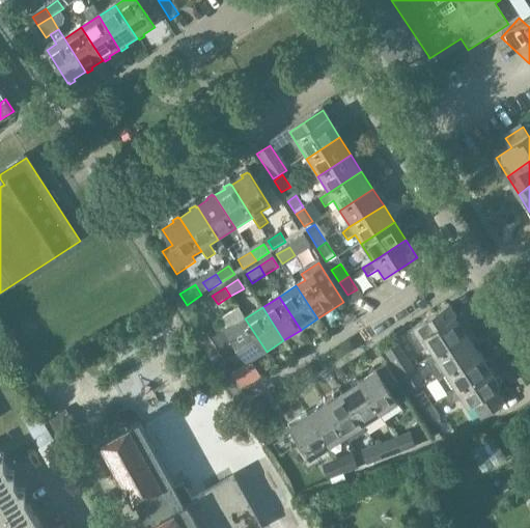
[(436,357),(469,336),(474,333),(463,315),(457,318),(450,308),(408,335),(420,355),(429,349),(436,357)]
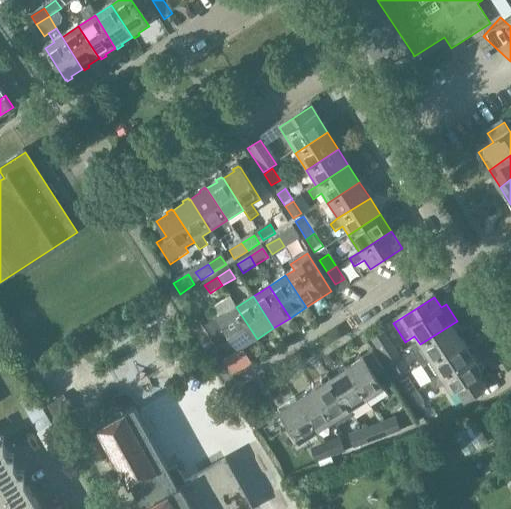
[(236,307),(219,318),(220,319),(206,327),(219,348),(233,339),(240,350),(257,339),(236,307)]
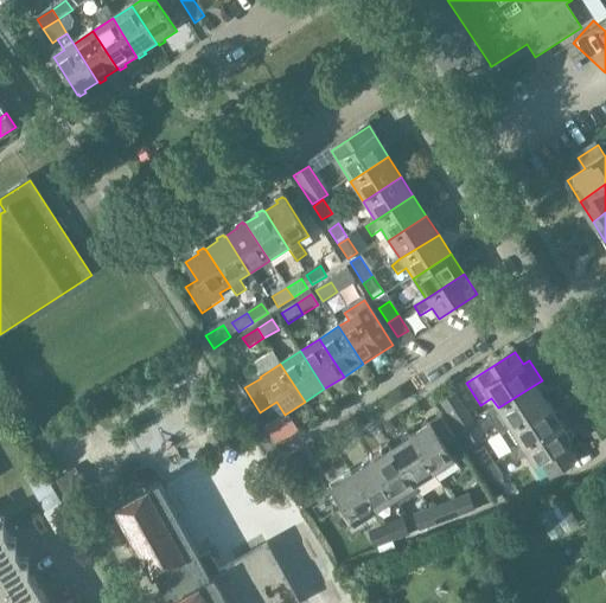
[(501,435),(548,404),(536,384),(498,408),(488,415),(501,435)]
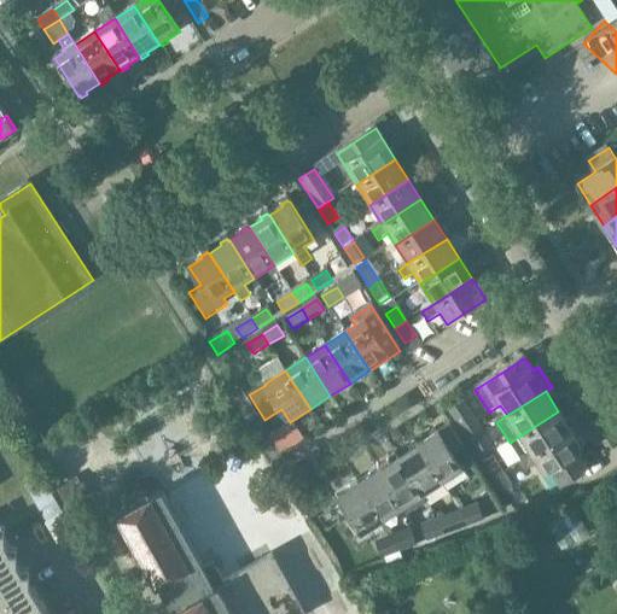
[(522,462),(533,455),(571,431),(558,411),(510,443),(522,462)]
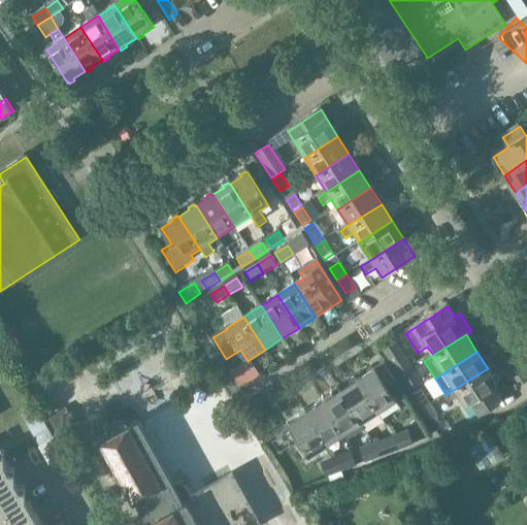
[(400,376),(409,370),(400,358),(392,363),(400,376)]
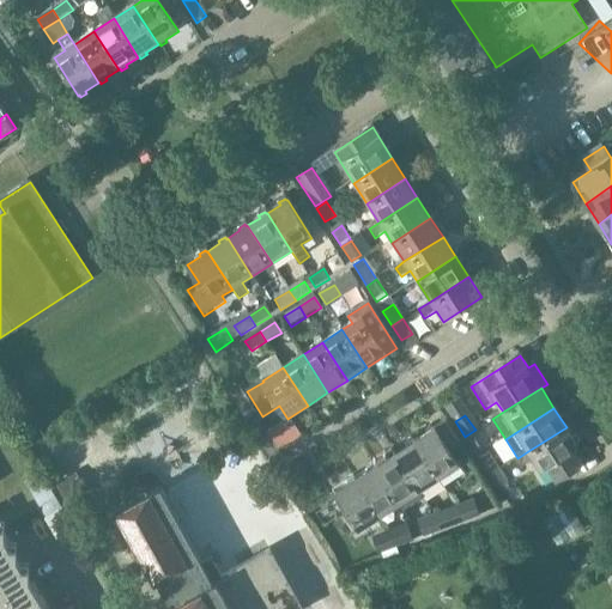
[(288,419),(267,432),(279,451),(300,438),(288,419)]
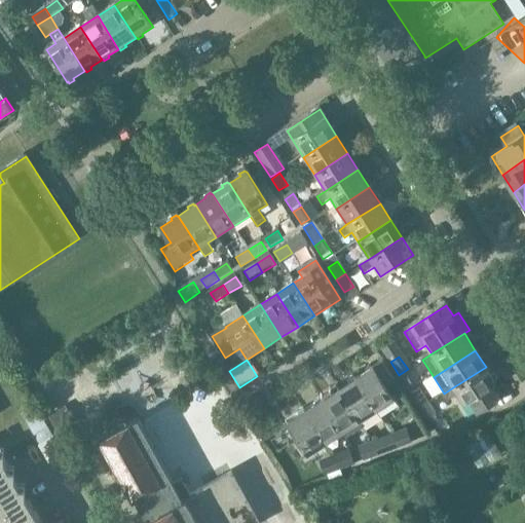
[(376,412),(395,401),(386,388),(396,382),(382,363),(355,380),(376,412)]
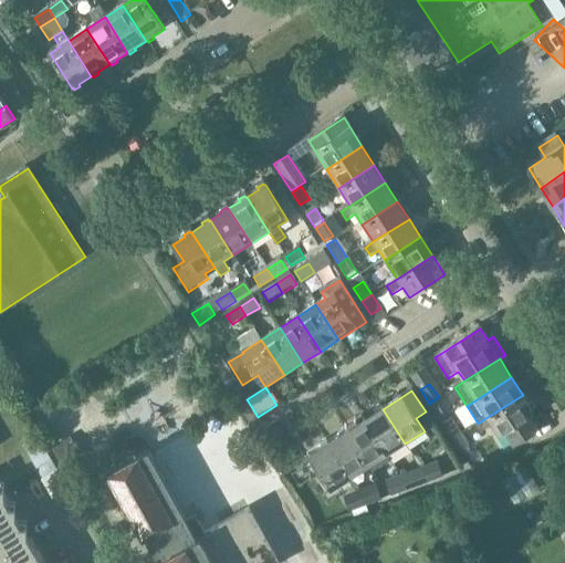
[(488,417),(478,424),(475,426),(481,434),(493,426),(500,436),(505,433),(514,447),(539,431),(530,417),(535,414),(523,395),(488,417)]
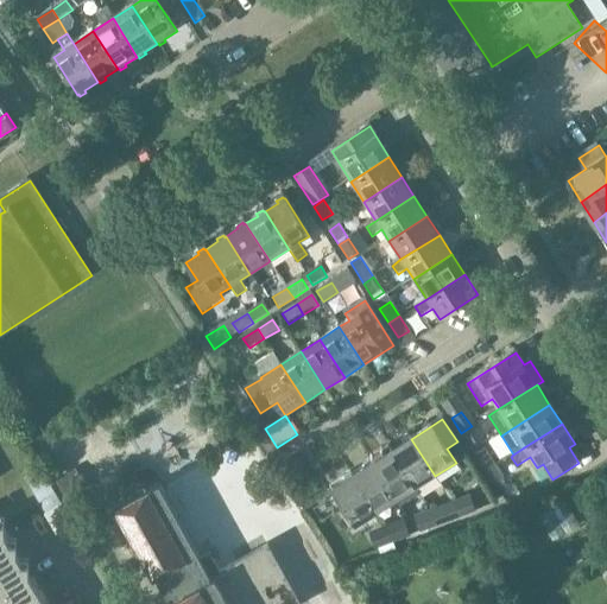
[(472,426),(461,433),(470,447),(481,442),(472,426)]
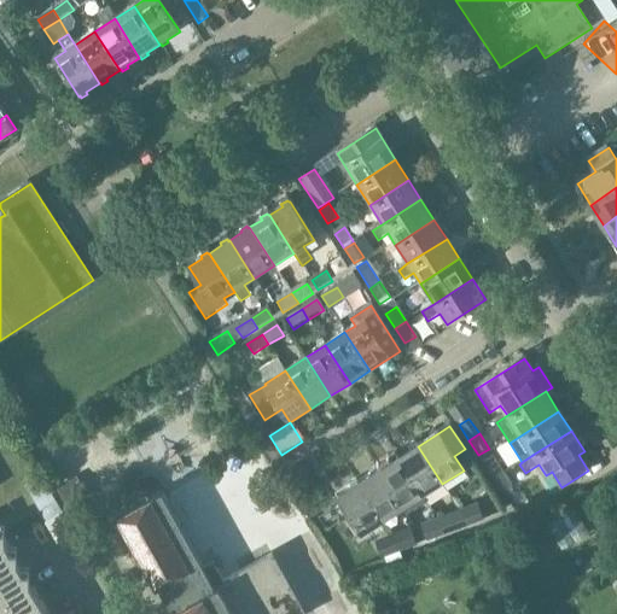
[(442,484),(418,446),(399,458),(423,497),(442,484)]
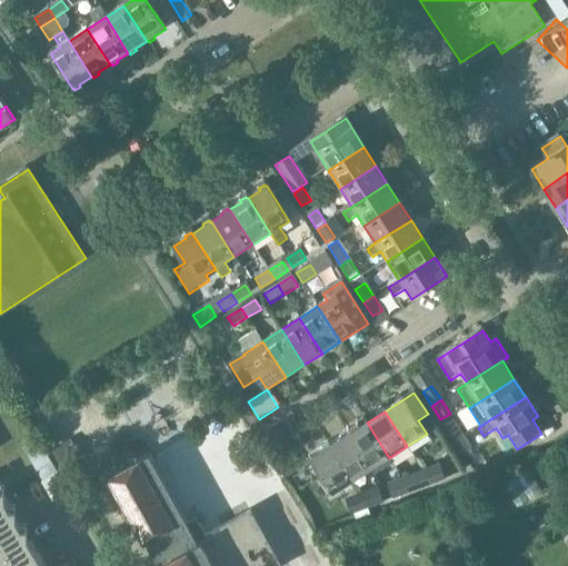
[(455,443),(465,436),(456,421),(446,428),(455,443)]
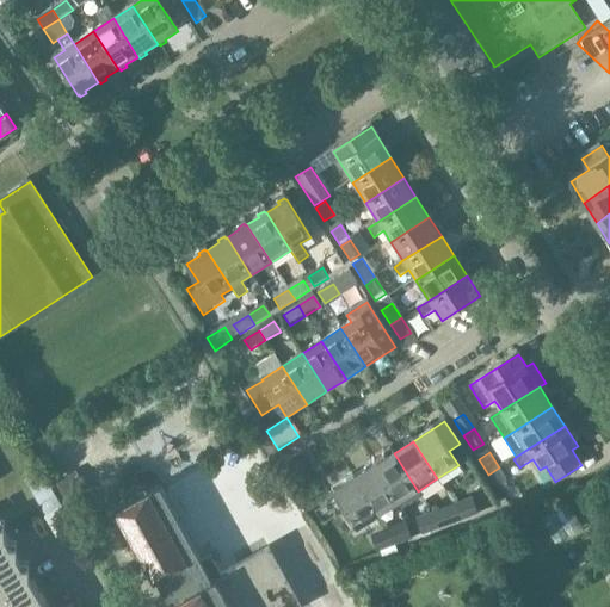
[(418,491),(394,453),(375,466),(399,503),(418,491)]
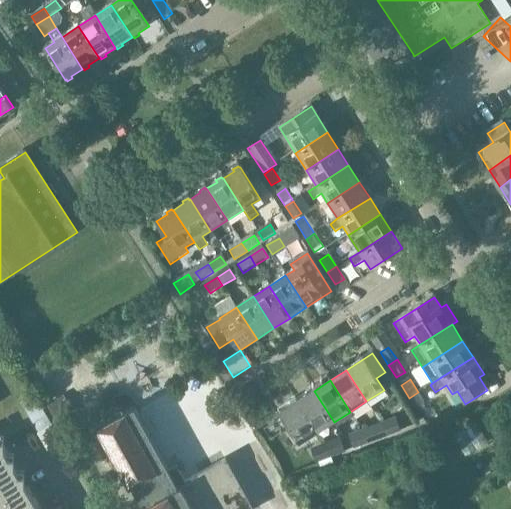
[(334,422),(314,391),(297,401),(317,433),(334,422)]
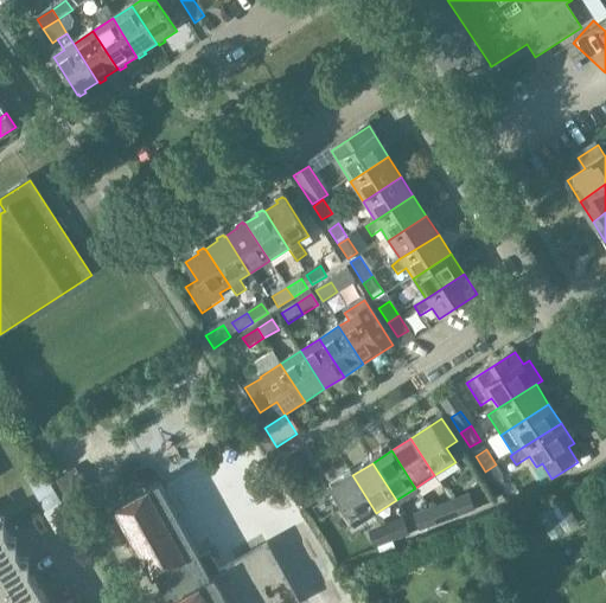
[(496,464),(485,472),(495,486),(505,479),(496,464)]
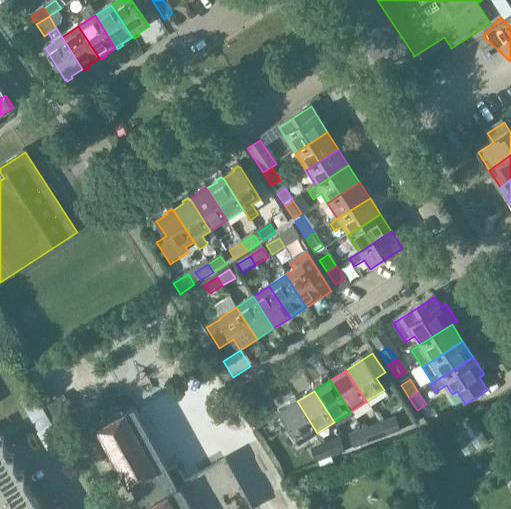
[(16,403),(27,429),(43,423),(32,396),(16,403)]
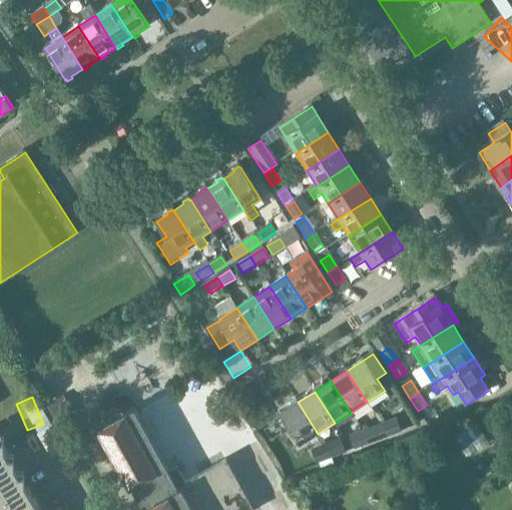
[(61,401),(47,408),(55,424),(69,416),(61,401)]
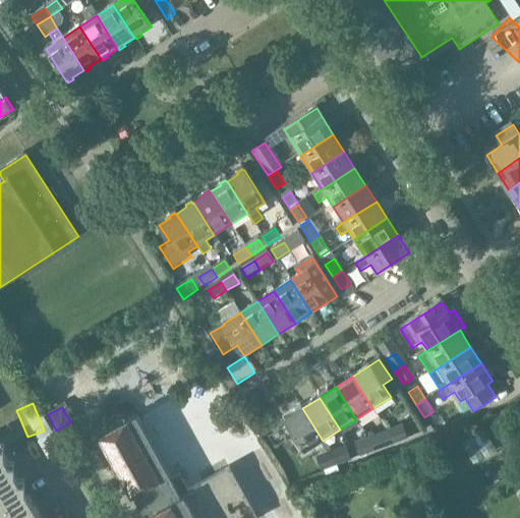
[(323,441),(302,408),(285,419),(305,452),(323,441)]
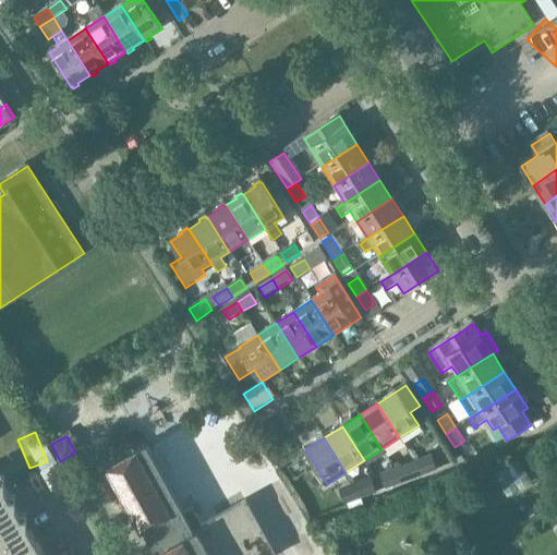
[(146,445),(106,467),(142,531),(144,530),(156,553),(154,554),(275,554),(245,503),(202,527),(193,509),(184,514),(146,445)]
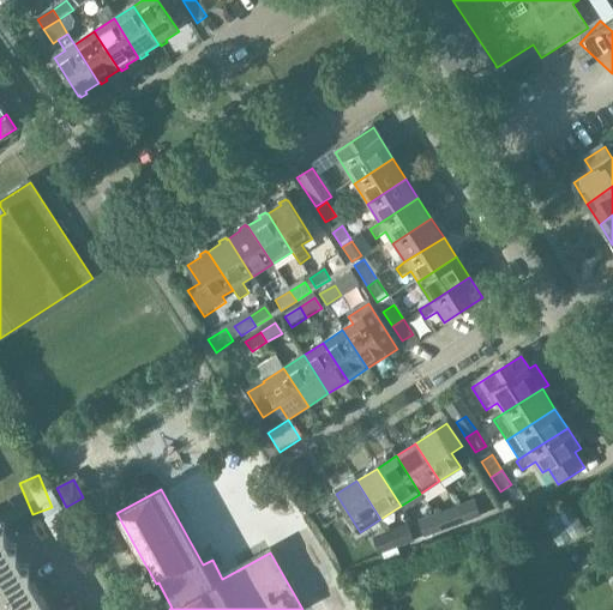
[(36,515),(44,539),(64,532),(55,508),(36,515)]
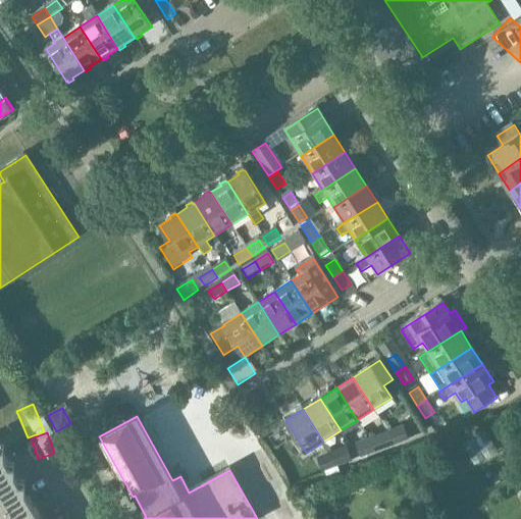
[(392,437),(395,447),(409,442),(406,432),(392,437)]
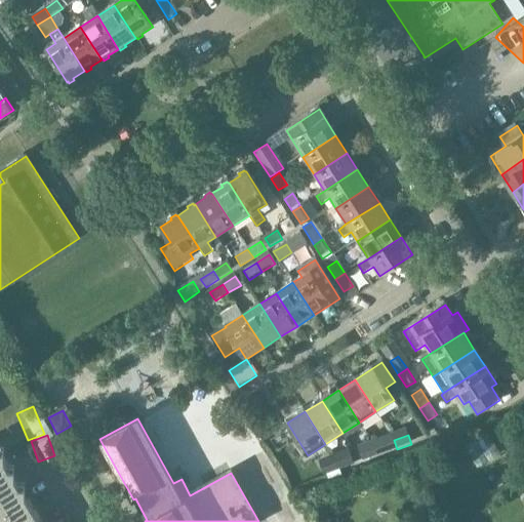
[(374,447),(378,456),(393,451),(389,442),(374,447)]
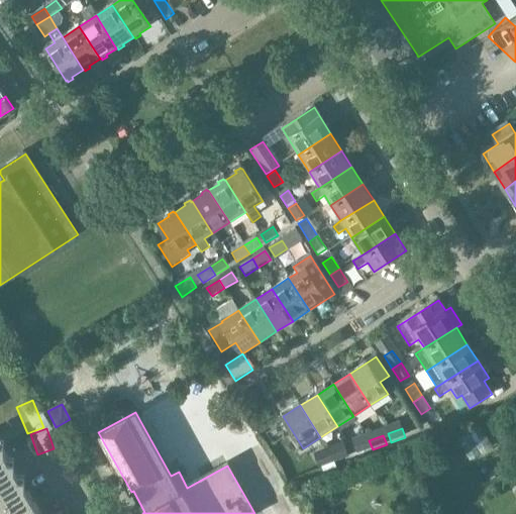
[(373,449),(369,440),(355,445),(358,455),(373,449)]
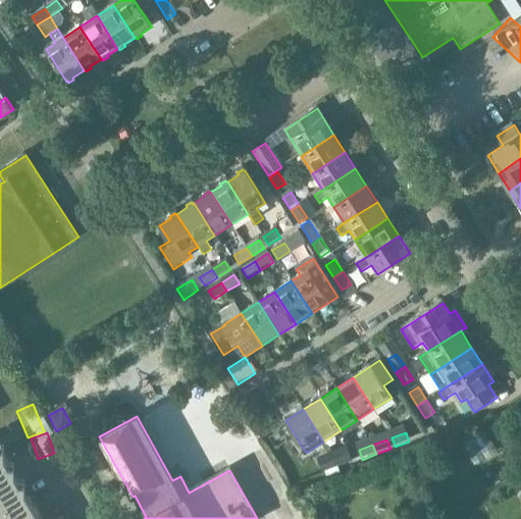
[(39,518),(0,453),(0,518),(39,518)]
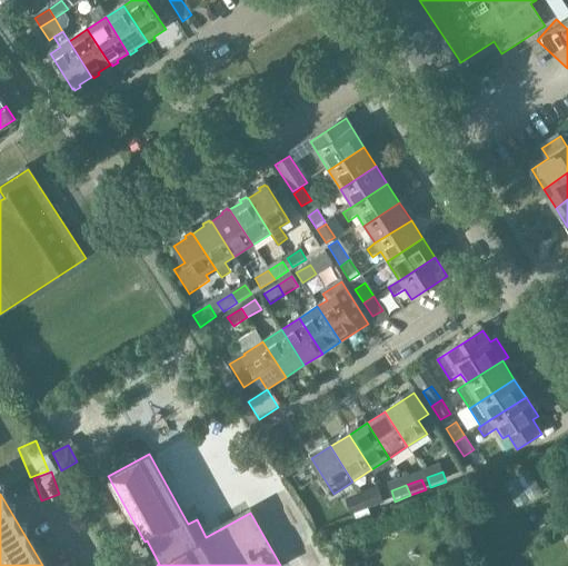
[(365,500),(369,510),(384,505),(380,495),(365,500)]
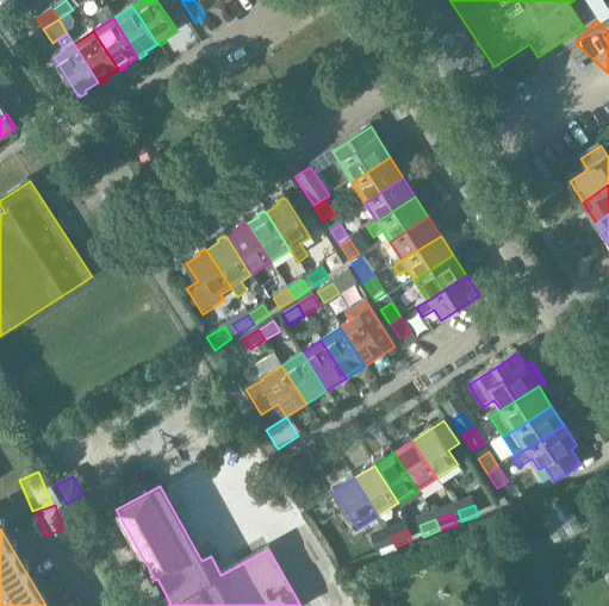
[(396,547),(391,536),(374,542),(379,553),(396,547)]
